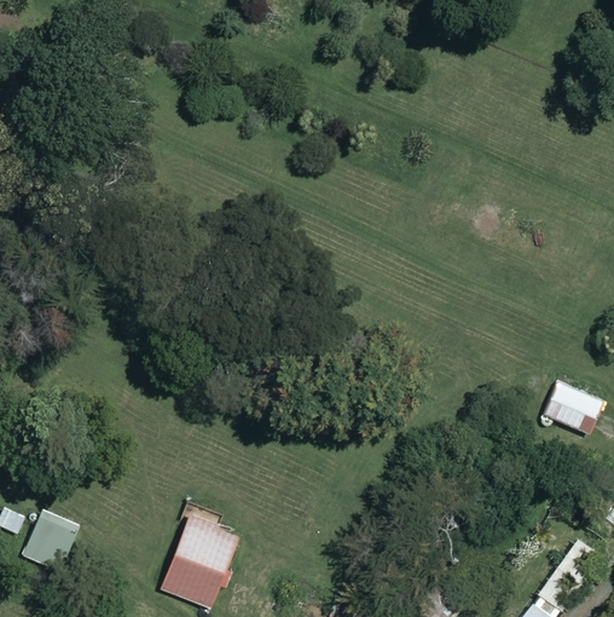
[(606,401),(559,380),(543,416),(590,437),(606,401)]
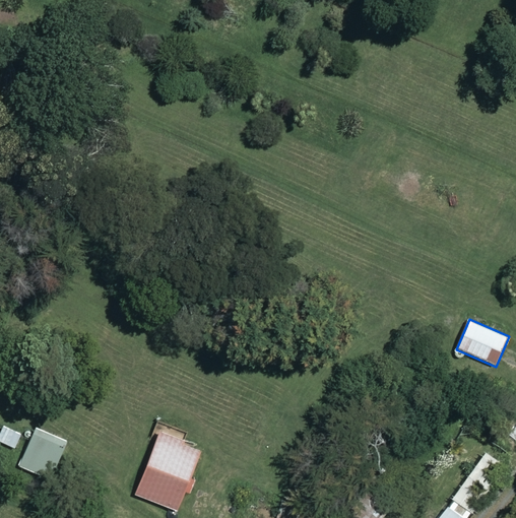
[(4,422),(0,433),(0,447),(15,453),(23,429),(4,422)]
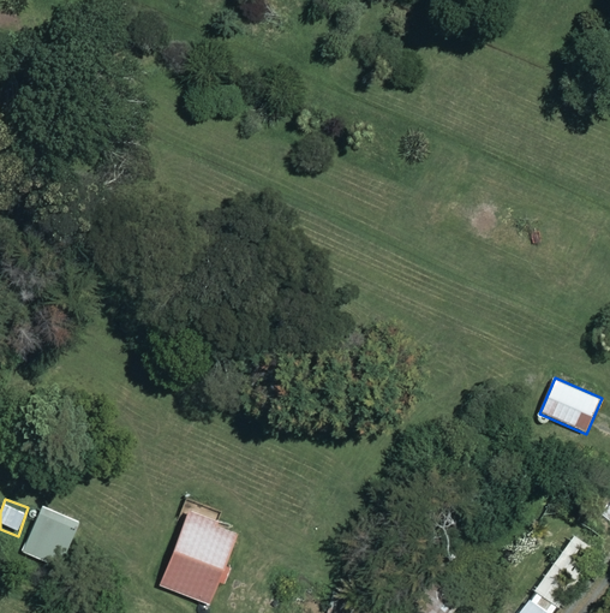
[(79,522),(43,507),(25,553),(61,567),(79,522)]
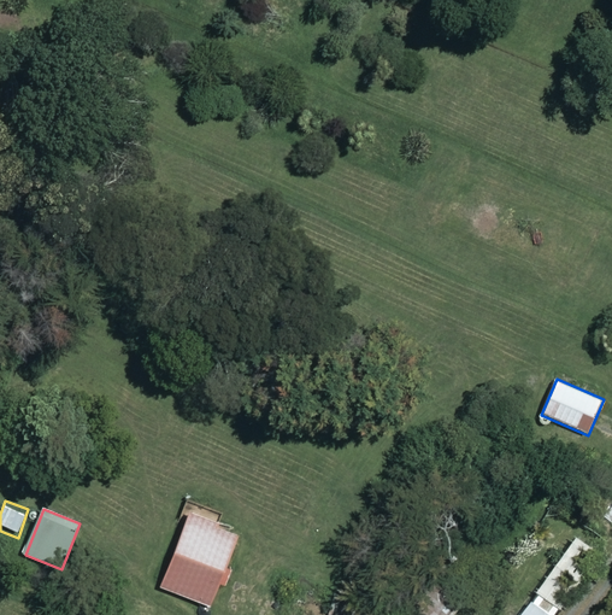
[(239,532),(188,514),(162,589),(212,607),(239,532)]
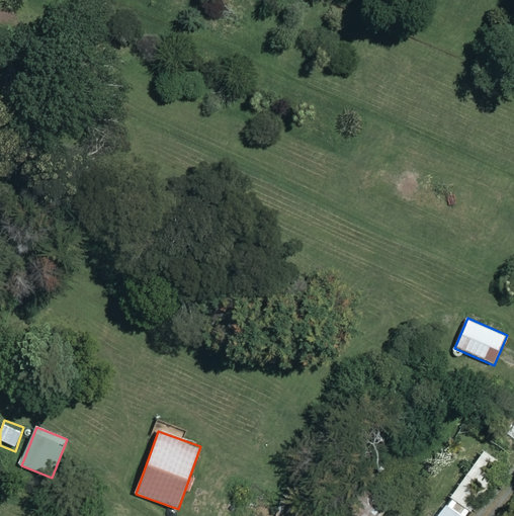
[(468,515),(504,463),(483,449),(438,515),(468,515)]
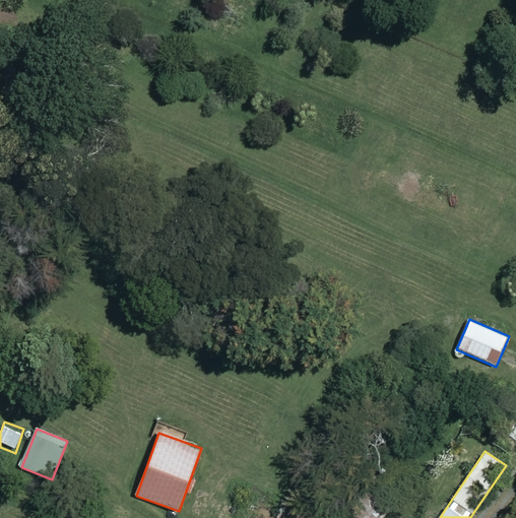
[(383,517),(391,508),(368,491),(348,516),(349,517),(383,517)]
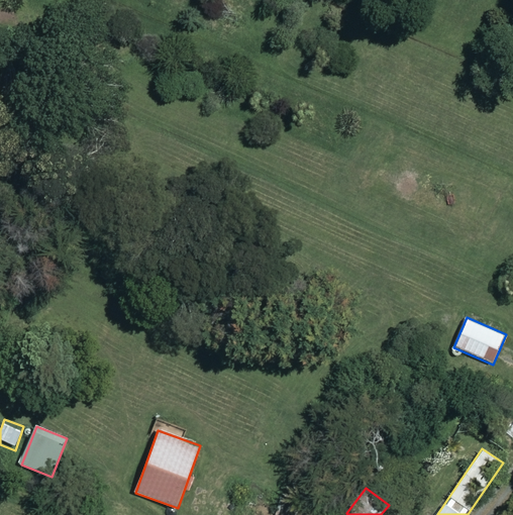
All buildings are outlined.
